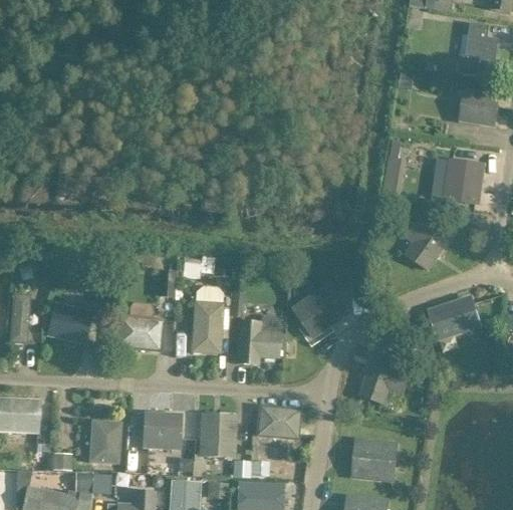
[(491,0),(490,9),(512,12),(512,0),(491,0)]
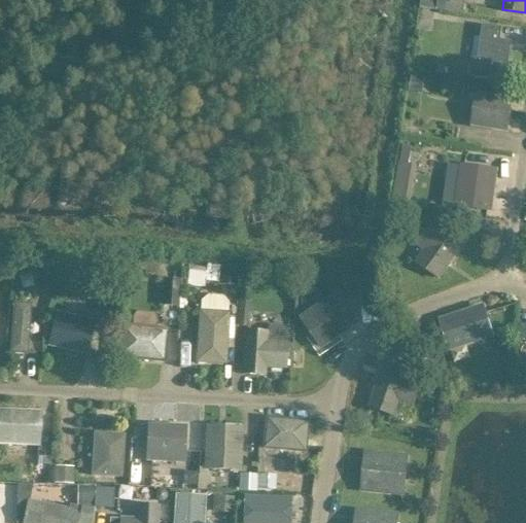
[(478,56),(471,55),(469,73),(497,77),(498,71),(503,72),(504,64),(507,64),(512,38),(501,37),(502,25),(483,22),(478,56)]
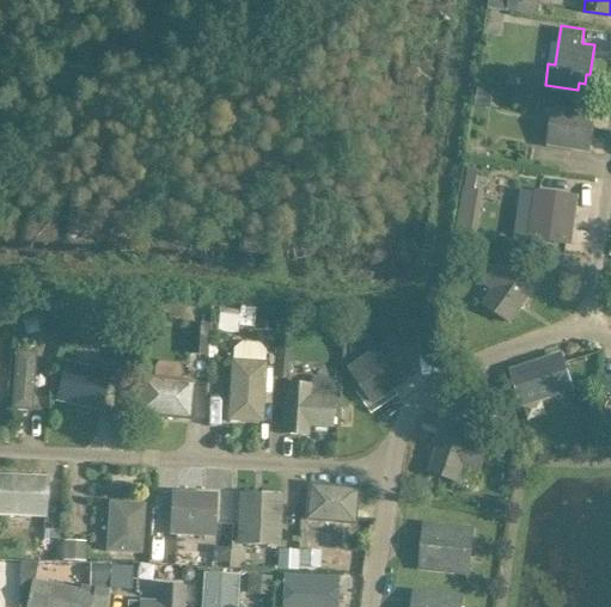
[(509,71),(508,80),(518,83),(519,72),(509,71)]
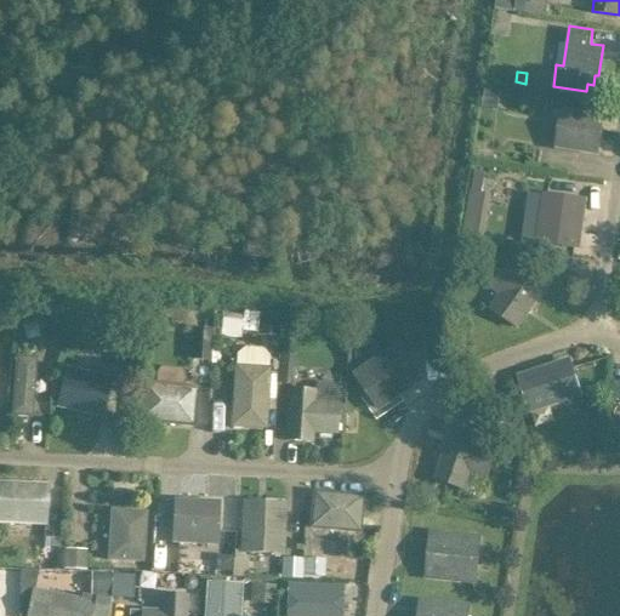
[(499,107),(501,87),(487,85),(483,104),(499,107)]
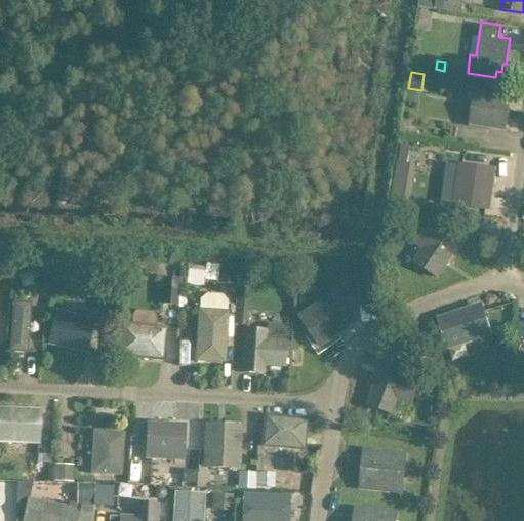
[(474,88),(469,123),(507,129),(512,94),(474,88)]
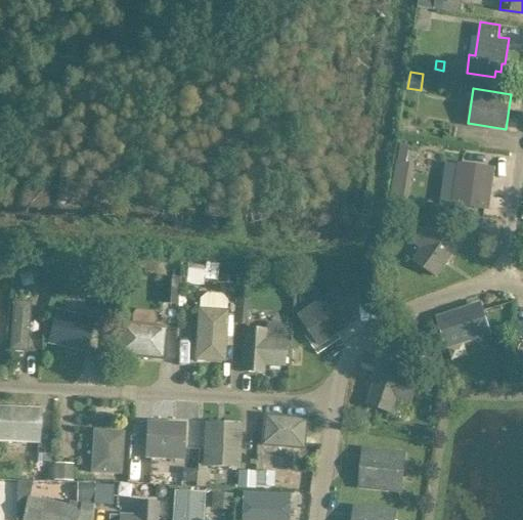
[(452,203),(489,208),(496,165),(460,159),(452,203)]
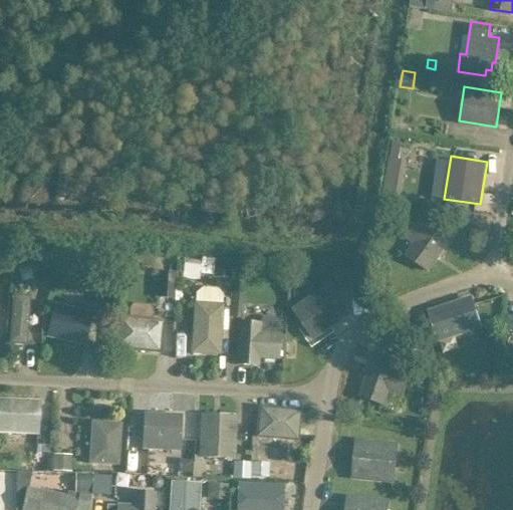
[(386,178),(383,190),(396,192),(398,180),(386,178)]
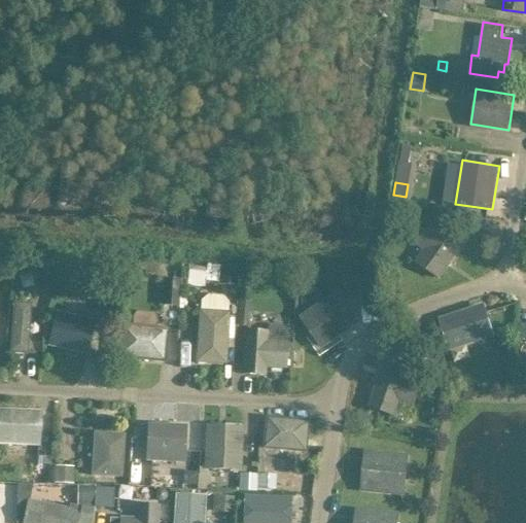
[(418,259),(439,275),(463,240),(433,219),(418,241),(426,247),(418,259)]
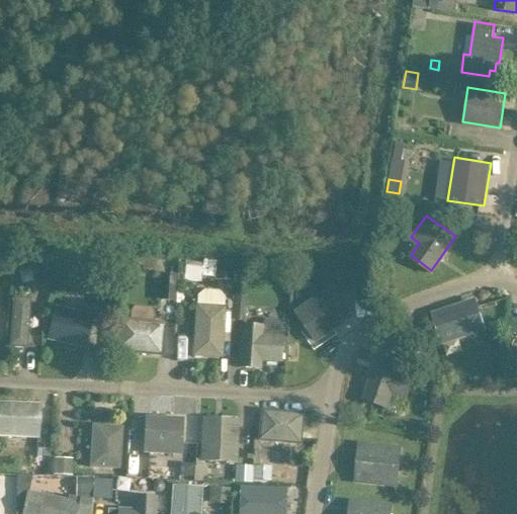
[(217,258),(216,274),(235,276),(236,259),(217,258)]
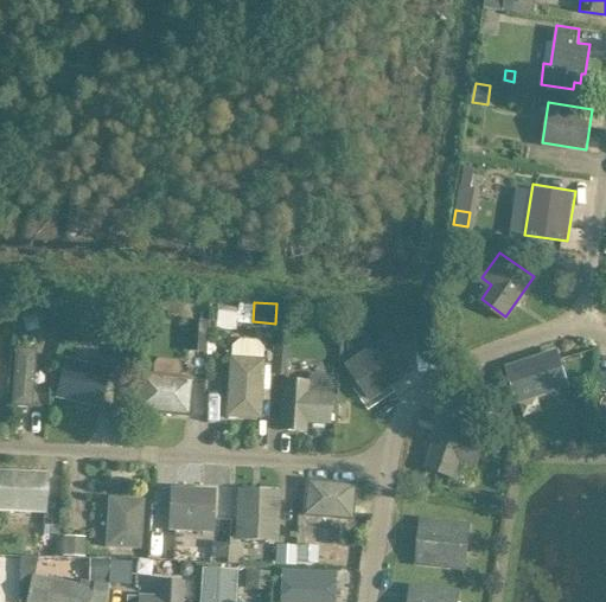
[(370,315),(370,322),(375,328),(382,328),(388,322),(388,315),(382,311),(375,311),(370,315)]
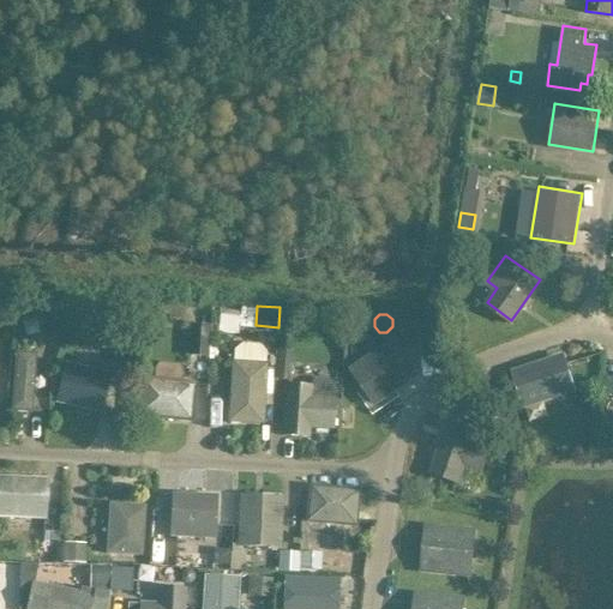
[(352,315),(349,335),(368,336),(370,317),(352,315)]
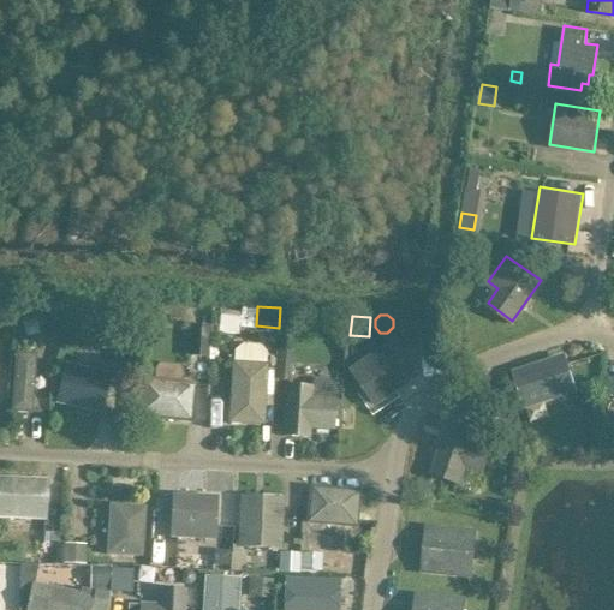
[(63,318),(47,317),(47,334),(63,334),(63,318)]
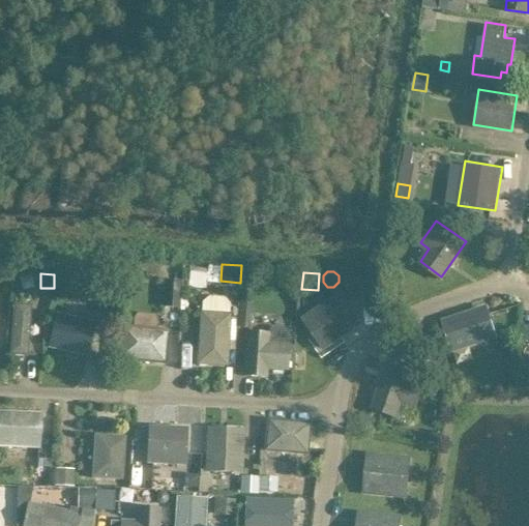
[(167,276),(165,303),(180,304),(182,278),(167,276)]
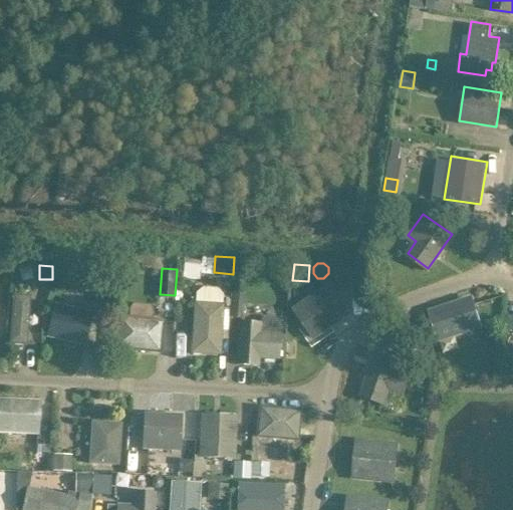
[(290,307),(312,338),(350,312),(327,281),(290,307)]
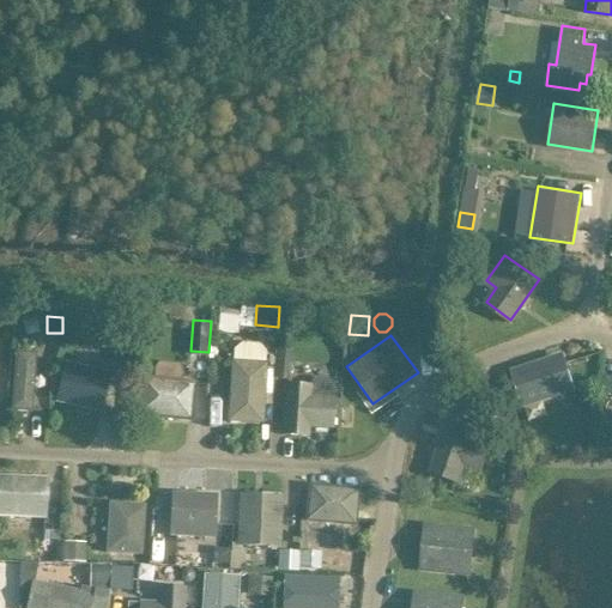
[(242,339),(235,347),(235,357),(232,357),(228,419),(264,421),(267,358),(267,348),(261,340),(242,339)]
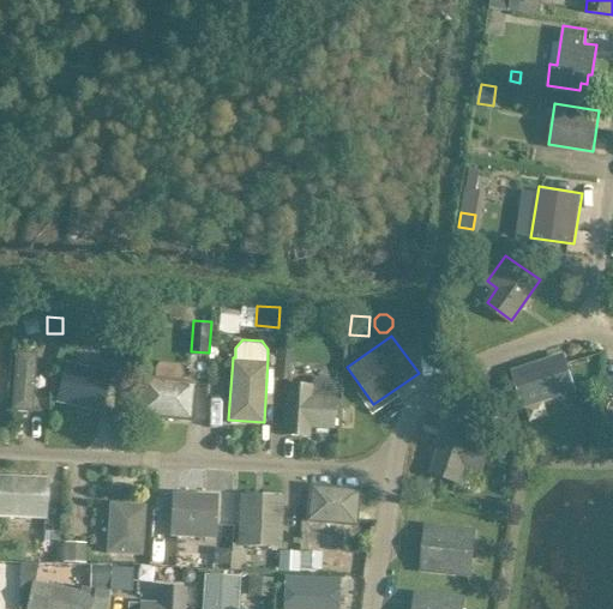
[(11,408),(31,409),(36,351),(16,349),(11,408)]
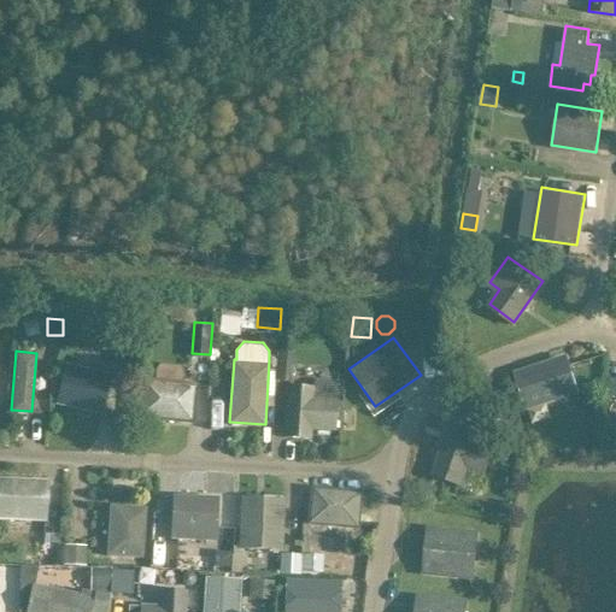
[(514,369),(526,407),(580,390),(567,352),(514,369)]
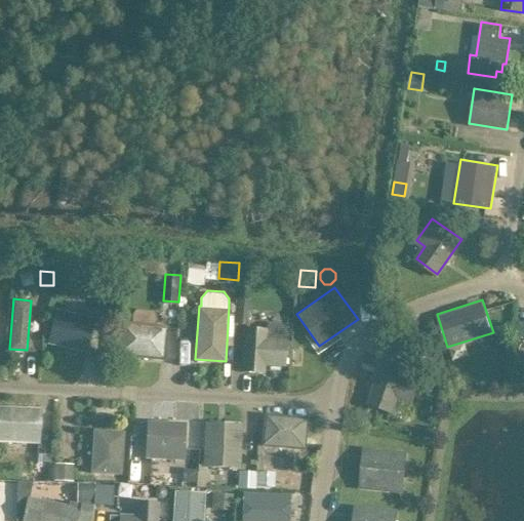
[(132,313),(132,322),(122,321),(119,353),(163,357),(166,325),(156,325),(157,315),(155,310),(136,308),(132,313)]
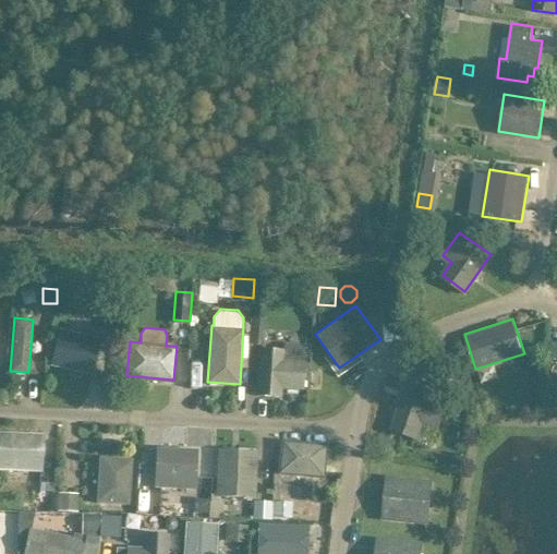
[(52,361),(93,370),(100,338),(60,329),(52,361)]
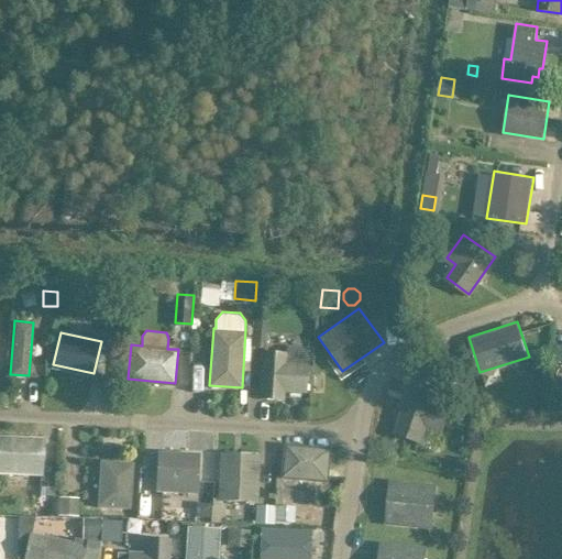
[(287,347),(285,351),(261,349),(259,397),(284,398),(284,391),(306,392),(308,349),(302,344),(291,344),(287,347)]
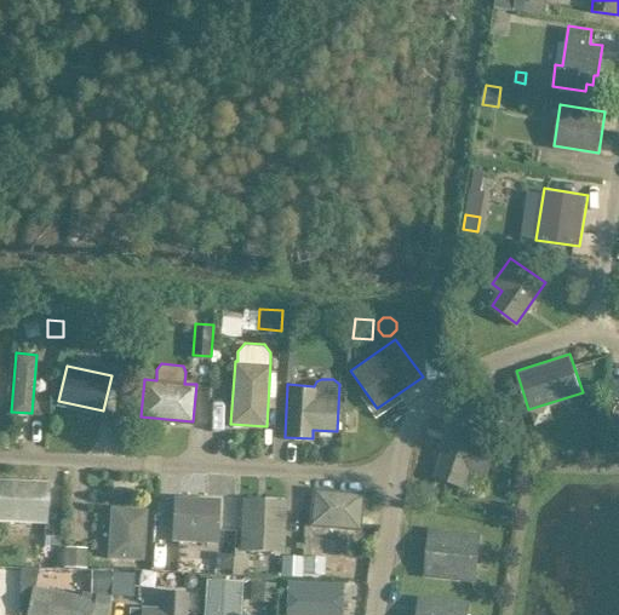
[(494,401),(499,415),(511,412),(505,397),(494,401)]
